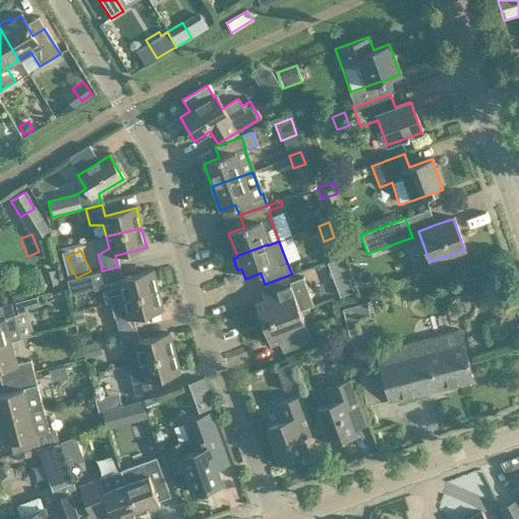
[(118,267),(102,271),(106,288),(119,288),(122,300),(157,290),(153,271),(121,279),(118,267)]
